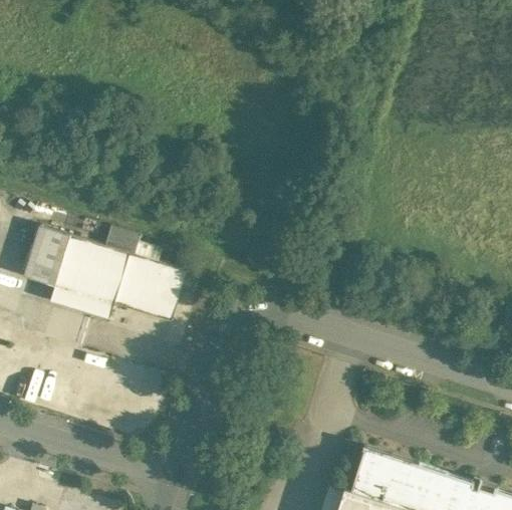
[(38,227),(23,278),(53,288),(69,237),(38,227)]
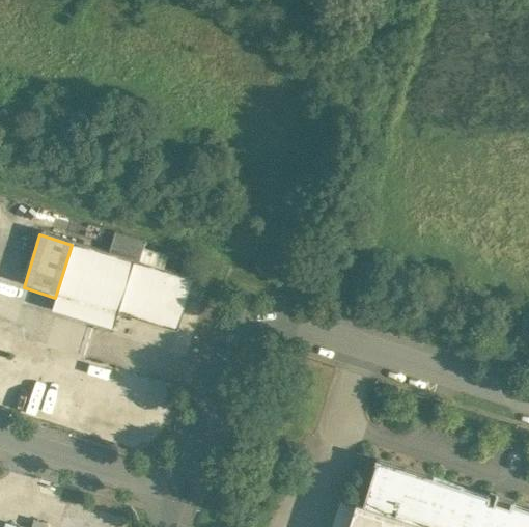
[(144,246),(114,237),(108,255),(138,265),(144,246)]
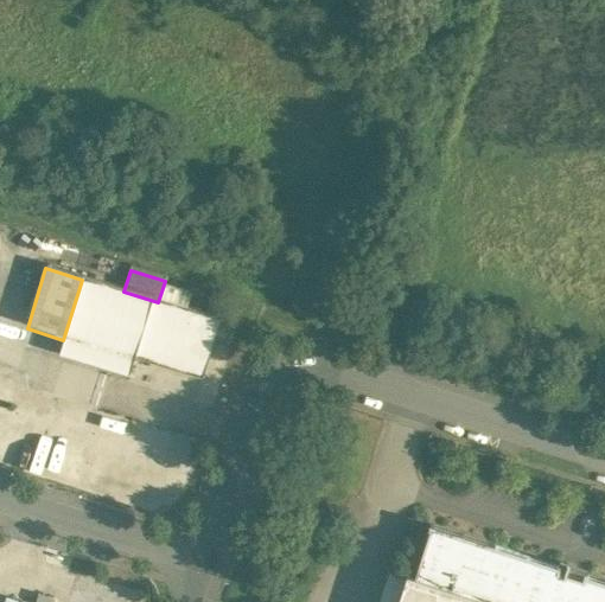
[(123,292),(82,280),(63,340),(112,354),(106,372),(127,378),(133,362),(201,382),(220,321),(158,302),(123,292)]
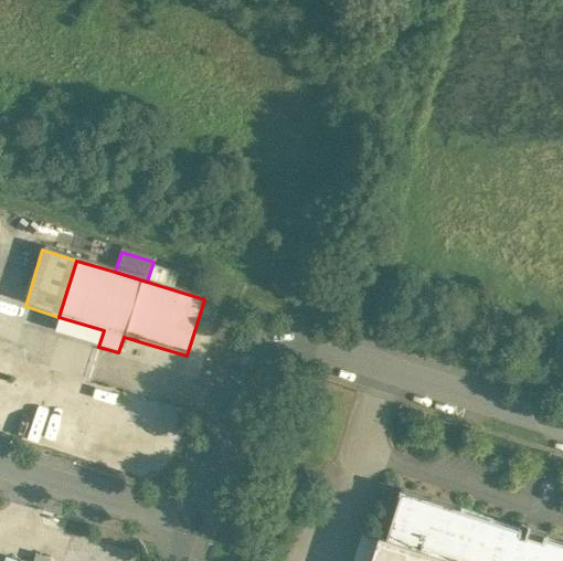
[(459,511),(399,491),(397,496),(399,496),(384,540),(448,560),(562,560),(562,546),(542,539),(541,543),(519,536),(520,532),(459,512),(459,511)]
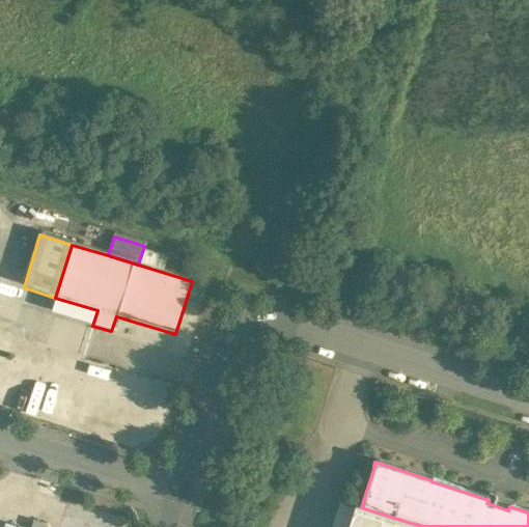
[(421,526),(361,507),(355,505),(346,526),(421,526)]
